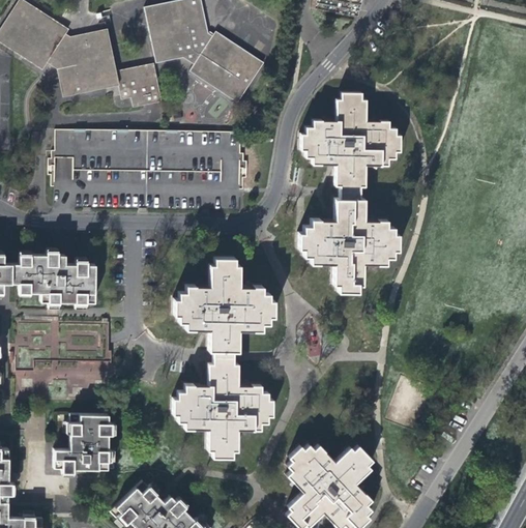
[(97,92),(86,36),(74,39),(68,36),(71,31),(24,0),(0,36),(0,41),(46,71),(50,64),(61,71),(66,99),(97,92)]
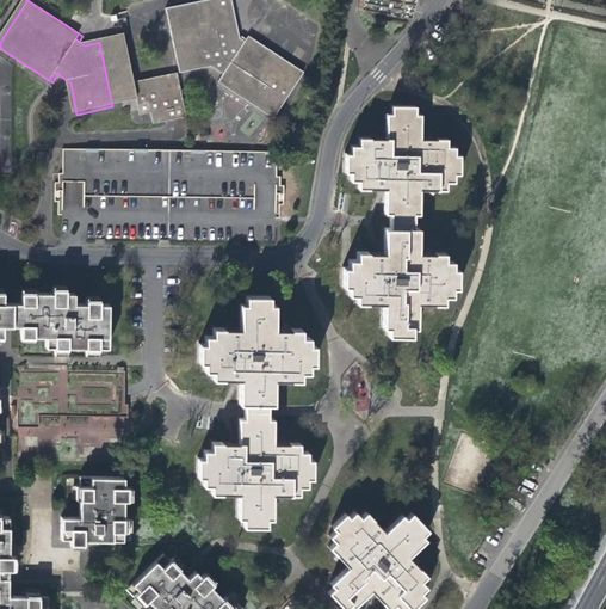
[(249,44),(243,41),(235,0),(221,0),(171,11),(184,75),(215,69),(227,77),(222,85),(277,121),(308,74),(253,38),(249,44)]
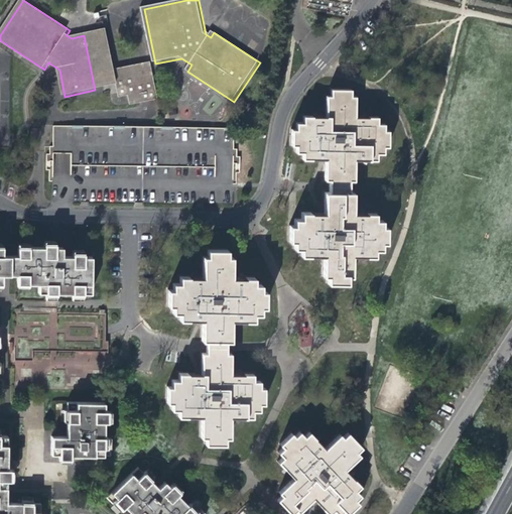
[(107,30),(84,35),(95,90),(119,85),(116,72),(107,30)]
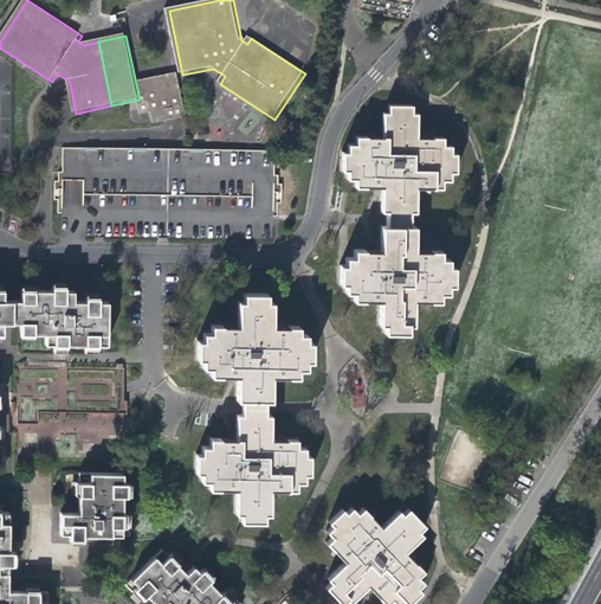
[(180,76),(136,84),(140,100),(143,116),(154,114),(156,126),(188,119),(180,76)]
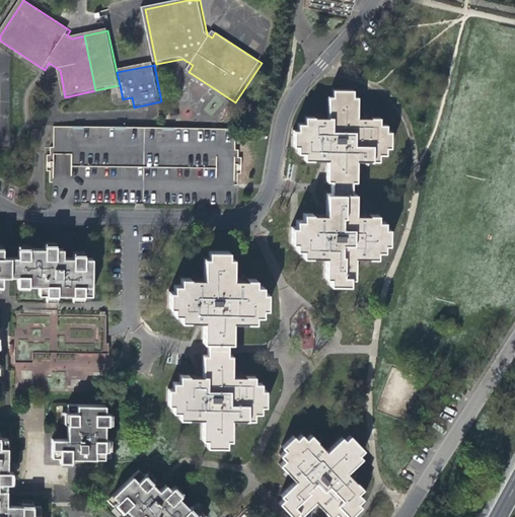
[(334,182),(334,189),(355,190),(355,182),(359,182),(359,161),(382,162),(382,155),(389,155),(389,149),(393,149),(393,134),(389,134),(389,127),(382,127),(382,120),(360,119),(360,97),(356,97),(356,91),(337,90),(337,97),(332,97),(330,119),(308,118),(308,125),(301,125),(301,132),(296,132),(296,147),(300,147),(300,154),(307,154),(307,160),(330,161),(335,161),(335,167),(330,167),(329,182),(334,182)]
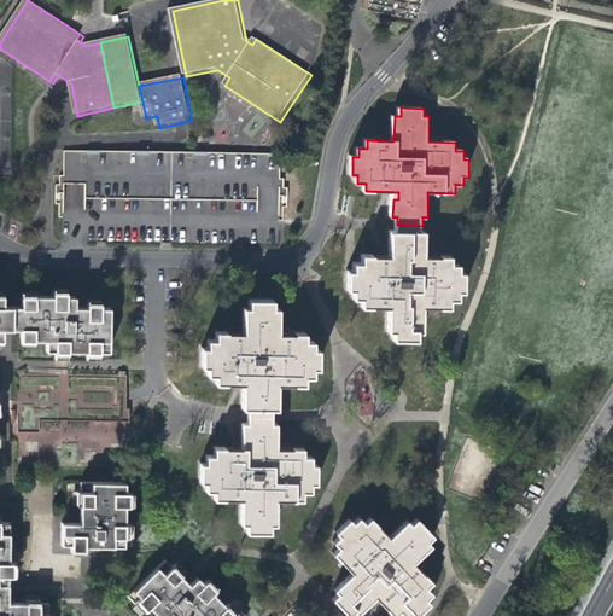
[(466,294),(467,275),(461,274),(462,267),(454,267),(454,259),(426,259),(427,233),(422,233),(422,226),(397,225),(397,233),(392,233),(392,249),(407,250),(406,259),(392,257),(389,257),(389,262),(377,262),(377,257),(365,257),(365,266),(356,265),(356,273),(351,273),(350,291),(356,291),(356,300),(365,300),(363,308),(391,309),(391,333),(396,335),(396,342),(419,342),(419,335),(425,335),(425,309),(453,311),(453,302),(461,302),(461,294),(466,294)]
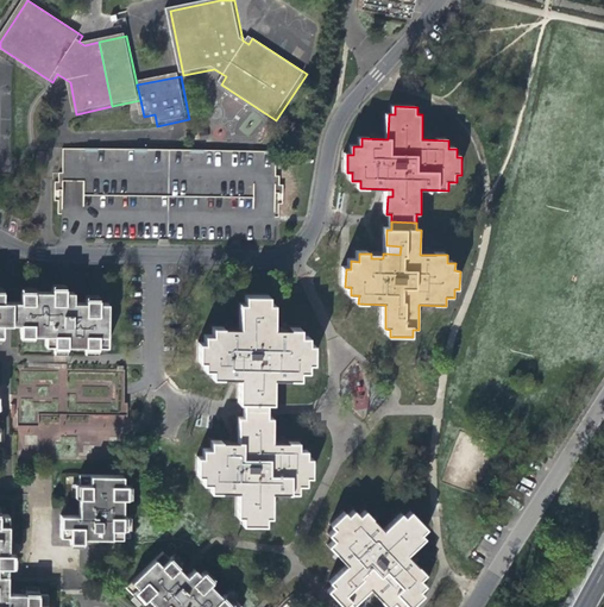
[(112,349),(112,305),(102,305),(102,301),(89,301),(89,305),(77,305),(77,294),(69,294),(69,291),(56,289),(56,294),(25,293),(25,304),(16,304),(14,326),(25,326),(25,337),(50,338),(49,349),(58,349),(58,352),(71,352),(71,349),(89,349),(89,352),(102,352),(102,349),(112,349)]
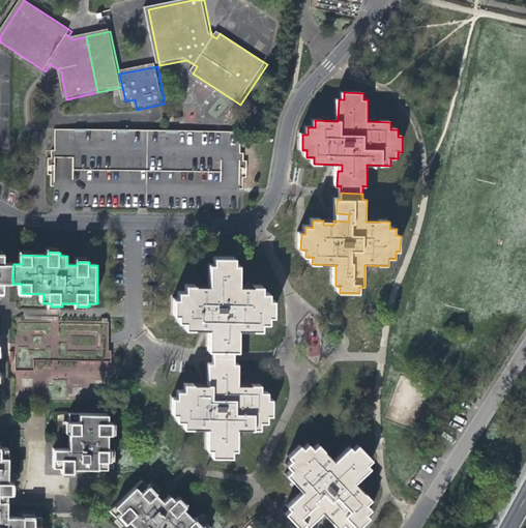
[(241,286),(241,265),(236,265),(236,258),(216,258),(216,264),(212,264),(211,286),(188,286),(188,293),(181,293),(181,300),(176,300),(176,316),(180,316),(180,323),(187,323),(187,329),(211,329),(215,329),(215,335),(211,335),(211,351),(215,351),(235,351),(240,352),(240,330),(264,330),(264,324),(271,324),(271,317),(275,317),(275,301),(271,301),(271,294),(264,294),(264,287),(241,286)]
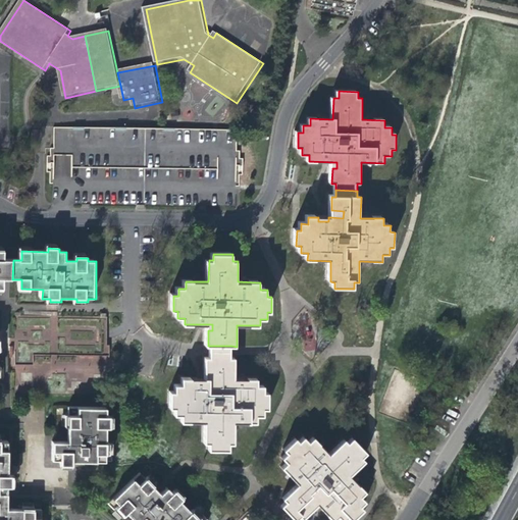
[(52,342),(61,342),(60,314),(51,314),(52,342)]
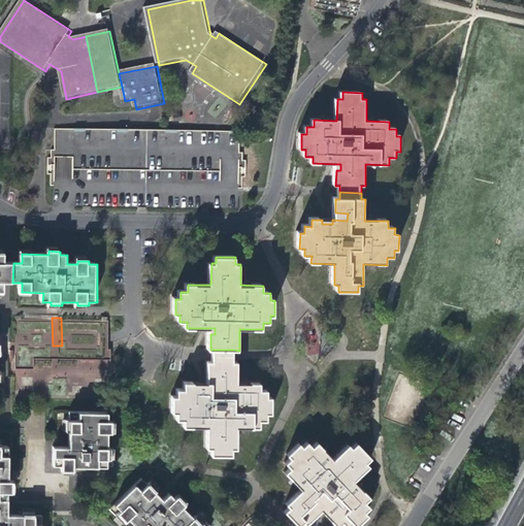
[(71,387),(117,384),(111,321),(94,322),(95,338),(98,338),(99,348),(105,348),(106,358),(37,363),(37,370),(21,371),(21,381),(36,379),(37,385),(71,382),(71,387)]
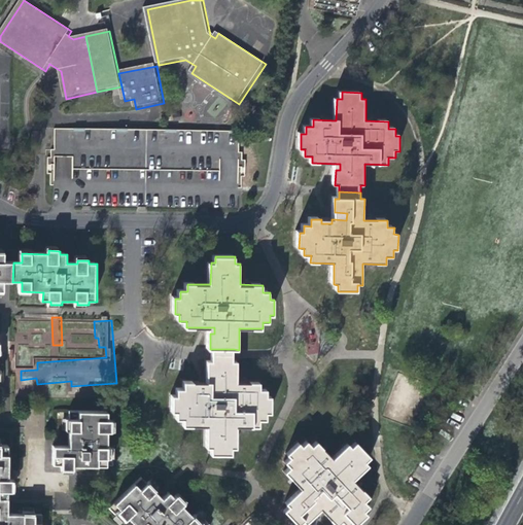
[(312,344),(312,355),(322,354),(321,343),(312,344)]
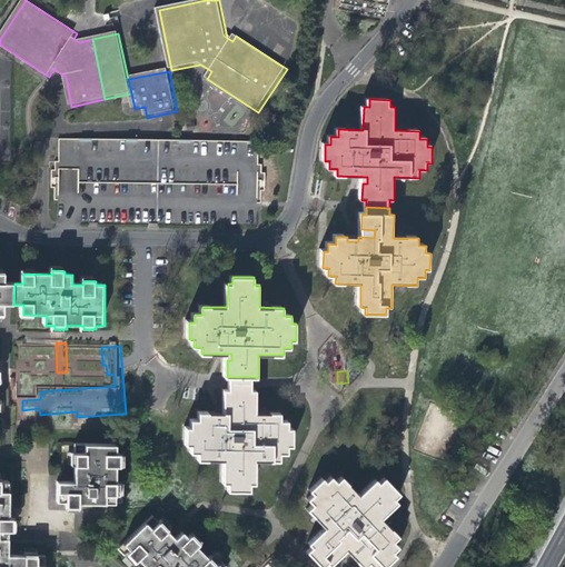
[(253,377),(231,377),(231,391),(253,391),(253,377)]
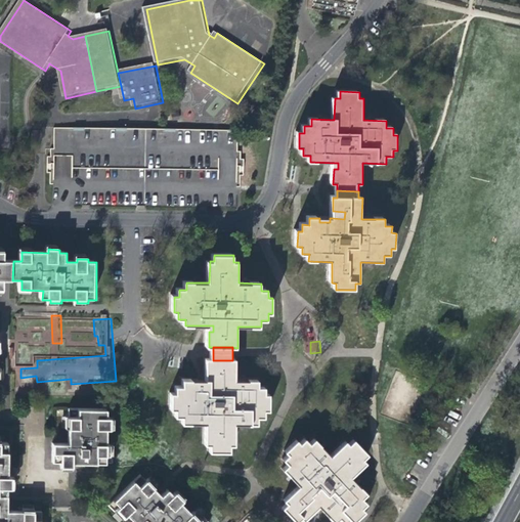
[(271,411),(271,396),(267,396),(267,389),(260,389),(260,383),(237,382),(237,361),(232,360),(213,360),(208,360),(208,375),(220,375),(220,382),(208,382),(185,382),(185,388),(178,388),(177,395),(173,395),(173,410),(177,410),(177,418),(184,418),(184,425),(208,425),(207,446),(212,446),(212,452),(231,453),(231,446),(236,446),(236,426),(260,426),(260,419),(267,419),(267,411),(271,411)]
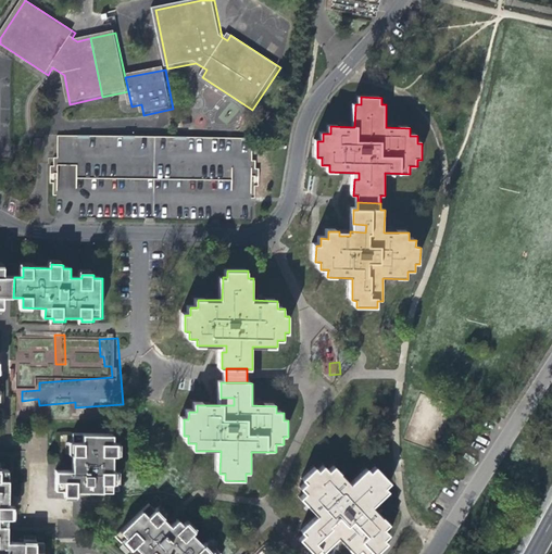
[(118,485),(120,474),(115,474),(116,456),(120,457),(120,445),(116,445),(116,436),(76,436),(76,444),(73,444),(72,456),(76,456),(75,473),(59,473),(59,493),(67,493),(67,496),(79,496),(79,493),(123,494),(123,485),(118,485)]
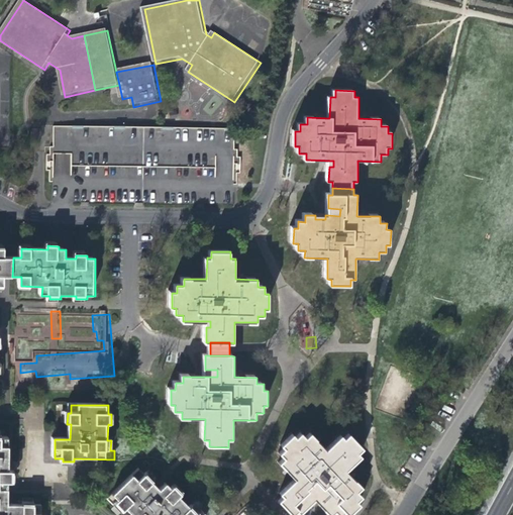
[(10,472),(11,438),(3,438),(3,435),(0,434),(0,483),(10,483),(13,483),(14,472),(10,472)]
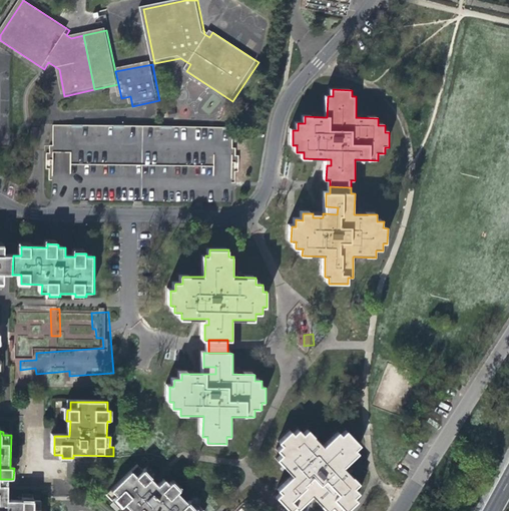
[(293,433),(282,444),(285,447),(281,451),(285,456),(281,461),(296,477),(281,491),(284,494),(298,508),(300,510),(302,510),(311,502),(303,493),(308,489),(316,497),(328,510),(334,510),(336,509),(337,510),(344,510),(345,509),(346,510),(350,510),(359,502),(356,499),(361,494),(356,489),(361,484),(346,468),(361,454),(358,451),(362,446),(349,432),(345,437),(341,434),(327,448),(311,432),(306,436),(301,431),(296,436),(293,433)]
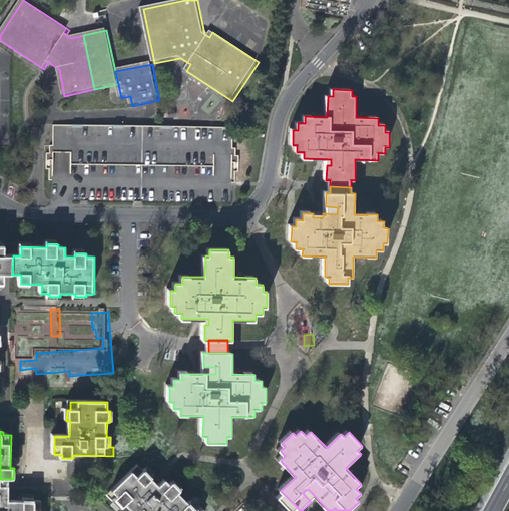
[(199,510),(193,503),(190,505),(180,494),(182,492),(174,484),(172,486),(167,481),(161,487),(154,480),(156,478),(148,470),(146,472),(141,466),(109,497),(115,503),(118,501),(125,508),(127,506),(131,510),(204,510),(202,508),(201,510),(199,510)]
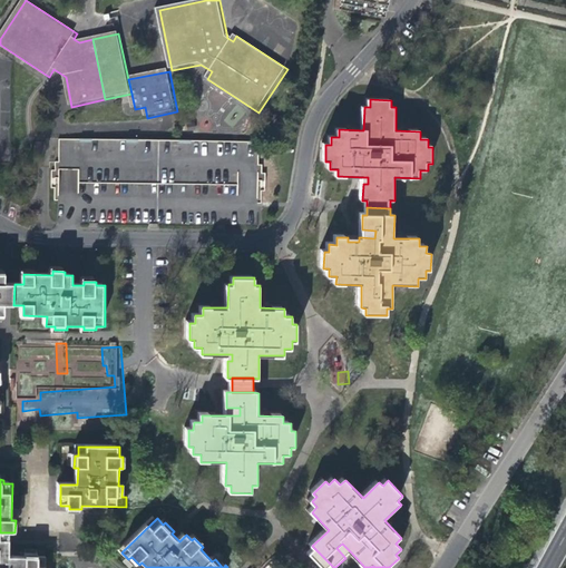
[(48,567),(49,558),(40,558),(40,555),(28,555),(28,558),(11,558),(11,540),(0,540),(0,567),(48,567)]
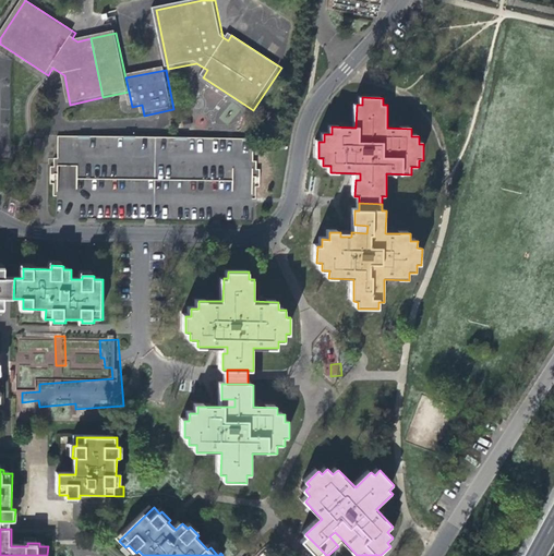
[(335,532),(329,536),(338,546),(344,541),(335,532)]
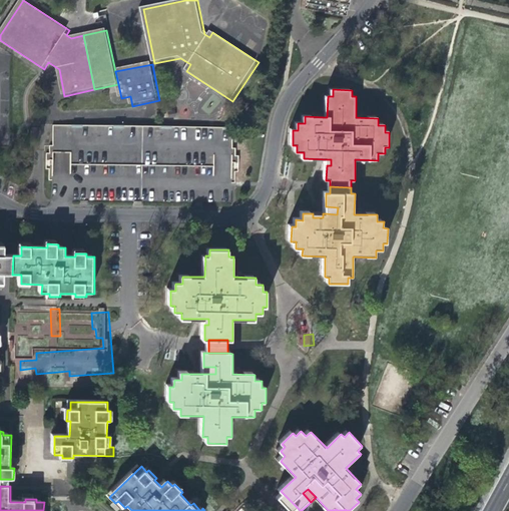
[(280,499),(291,510),(295,510),(298,508),(284,494),(280,499)]
